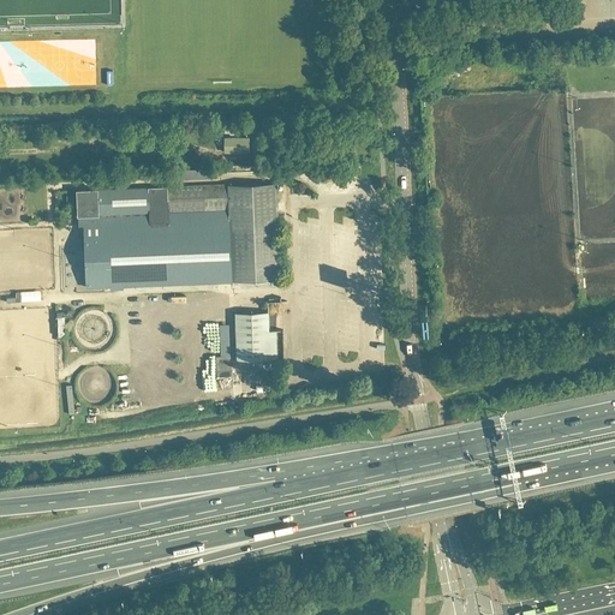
[(224,137),(224,141),(224,153),(249,153),(249,138),(224,137)]
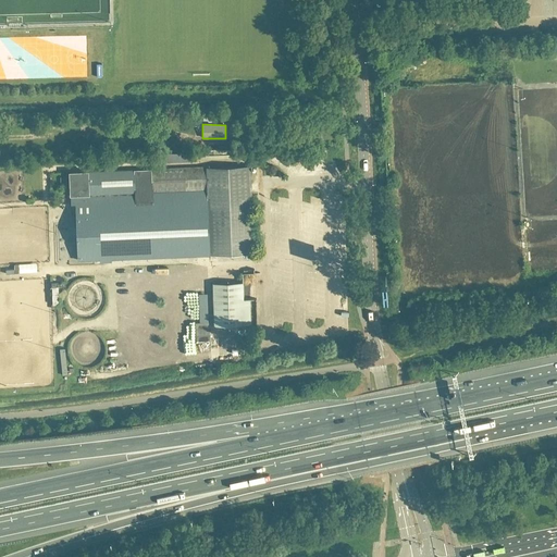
[(254,254),(251,193),(250,166),(207,168),(151,170),(151,169),(70,173),(70,197),(71,205),(75,205),(78,260),(99,259),(99,262),(112,262),(112,259),(199,256),(254,254)]
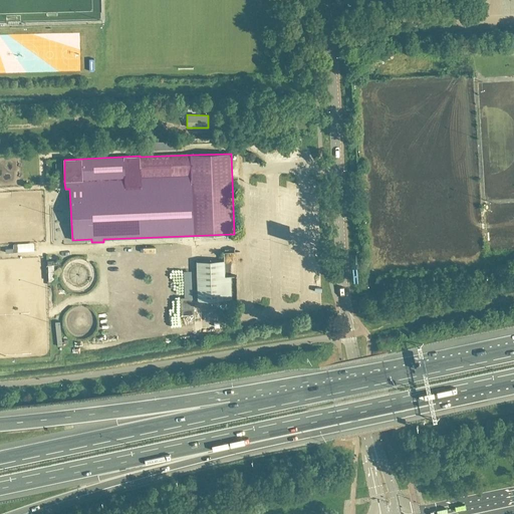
[(231,300),(230,276),(224,277),(224,260),(196,261),(198,301),(231,300)]
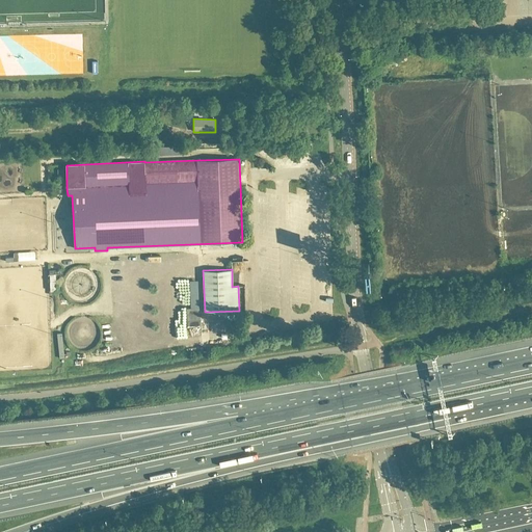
[(189,282),(190,309),(198,308),(197,281),(189,282)]
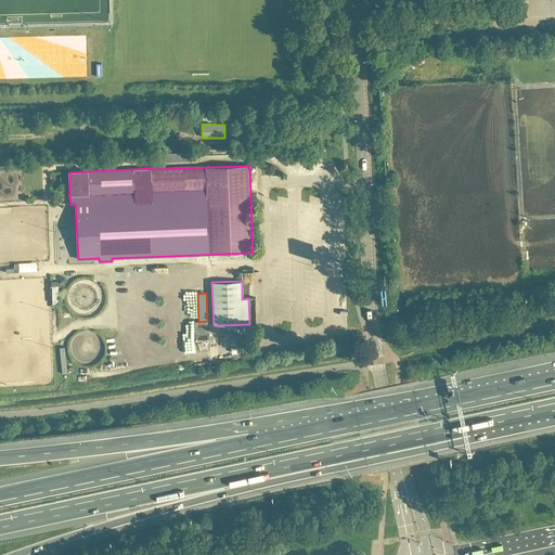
[(194,322),(195,348),(209,347),(208,321),(207,321),(198,322),(194,322)]
